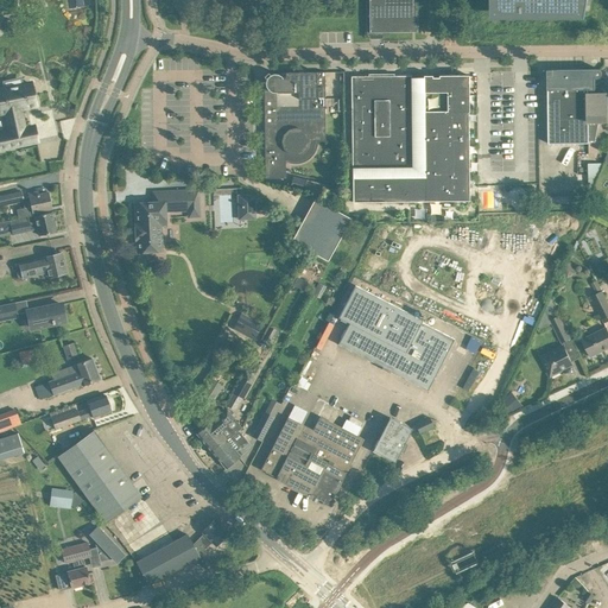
[(417,0),(368,0),(369,1),(366,1),(367,35),(390,35),(390,32),(418,32),(417,0)]
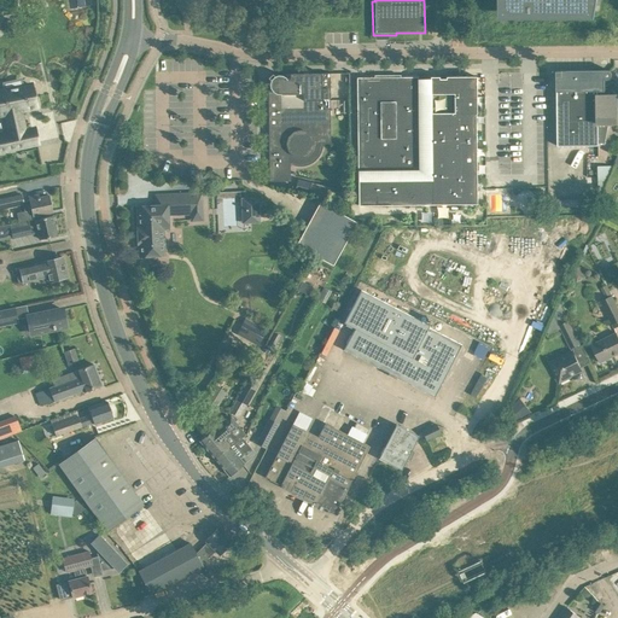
[(595,18),(595,16),(596,11),(598,5),(598,0),(499,0),(500,18),(595,18)]
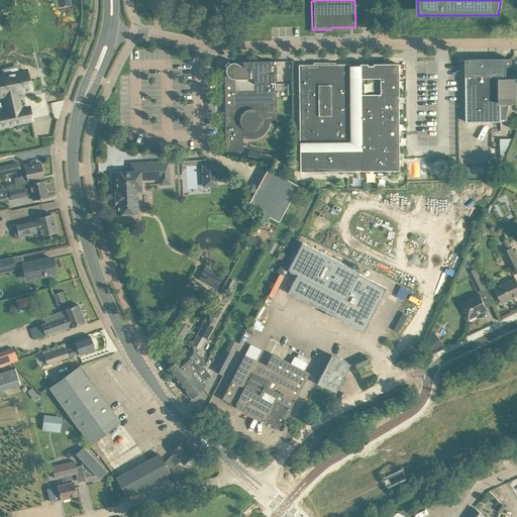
[(511,61),(511,60),(510,59),(509,59),(508,59),(464,59),(466,60),(466,64),(466,77),(467,77),(467,122),(501,121),(501,119),(506,119),(509,104),(501,104),(500,98),(516,97),(516,79),(506,80),(506,67),(508,67),(509,67),(510,66),(511,66),(511,65),(512,64),(512,63),(512,62),(512,61),(511,61)]
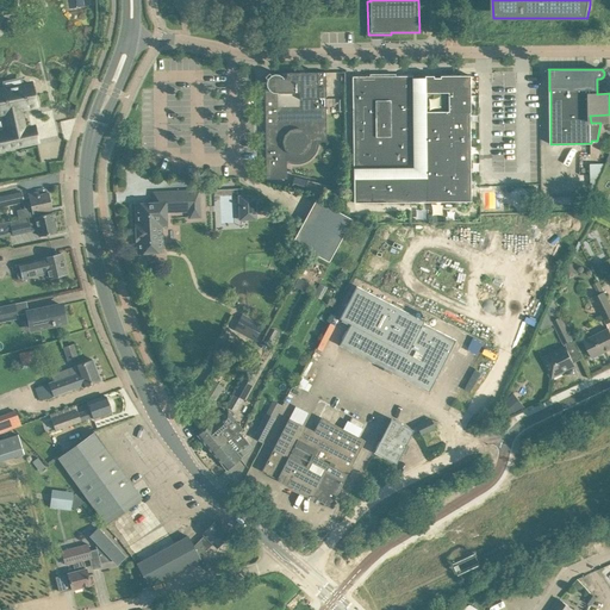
[(268,89),(265,89),(266,169),(266,175),(266,179),(278,179),(286,179),(286,159),(293,160),(297,160),(300,159),(304,157),(307,155),(310,151),(312,149),(313,142),(327,142),(325,85),(325,73),(305,73),(299,73),(282,73),(282,76),(279,74),(274,74),(272,75),(271,75),(267,79),(266,82),(266,83),(266,86),(267,86),(267,87),(268,89)]
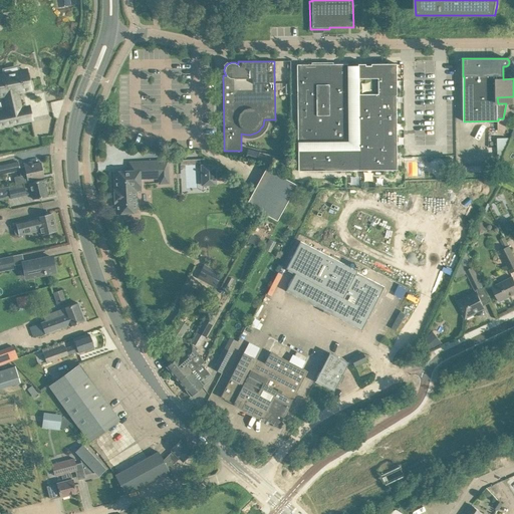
[(354,170),(375,170),(374,63),(370,63),(370,65),(365,65),(365,63),(357,64),(357,65),(354,65),(354,170)]
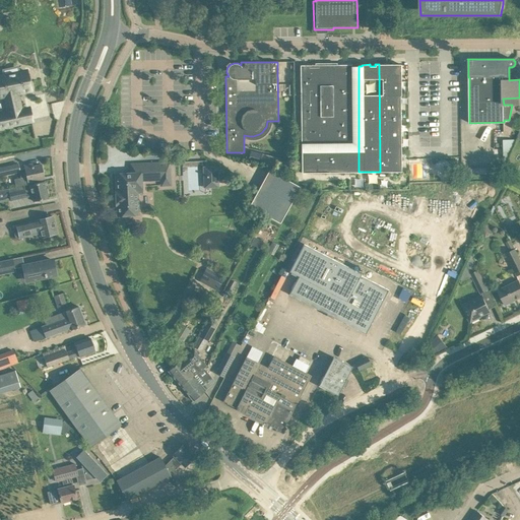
[(380,172),(401,172),(400,95),(401,95),(400,64),(379,64),(380,172)]
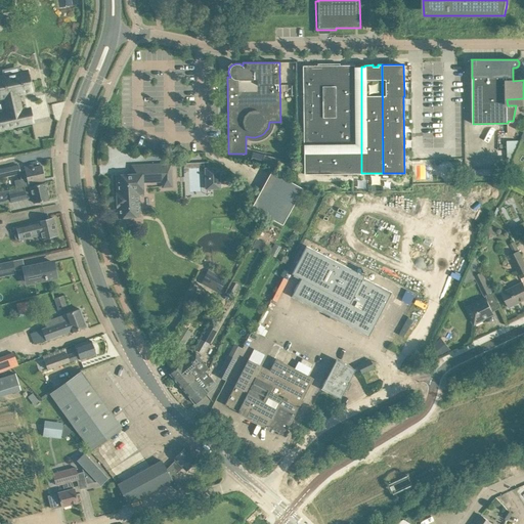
[(361,67),(354,67),(354,66),(339,66),(339,69),(332,69),(329,66),(325,69),(318,69),(318,66),(303,66),(304,174),(361,173),(361,67)]
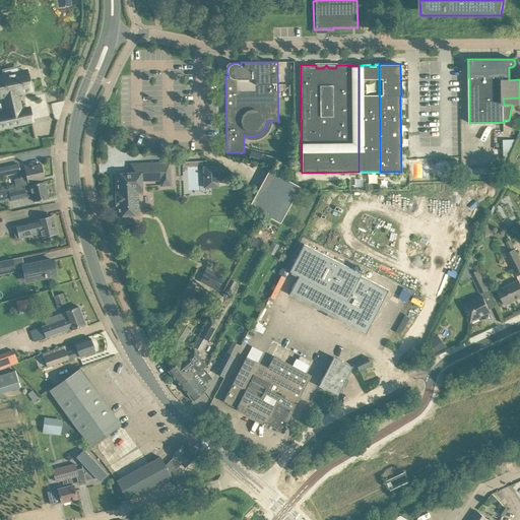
[(5,75),(0,76),(0,93),(1,96),(4,96),(8,113),(0,114),(0,127),(20,124),(17,112),(21,111),(17,93),(30,90),(25,70),(18,72),(17,67),(4,70),(5,75)]
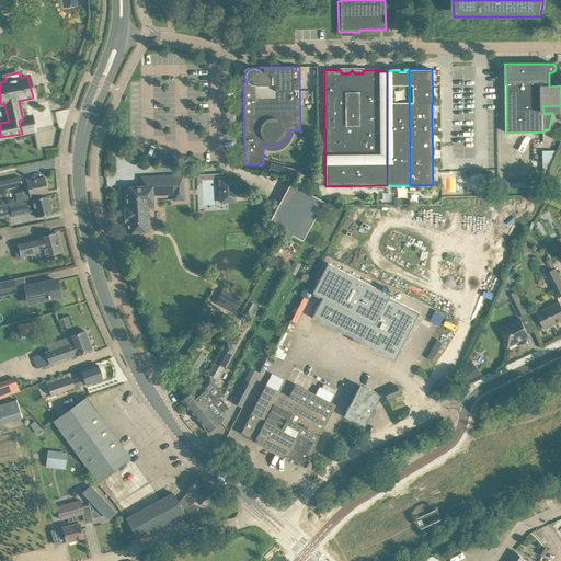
[(553,164),(553,149),(544,150),(544,164),(553,164)]
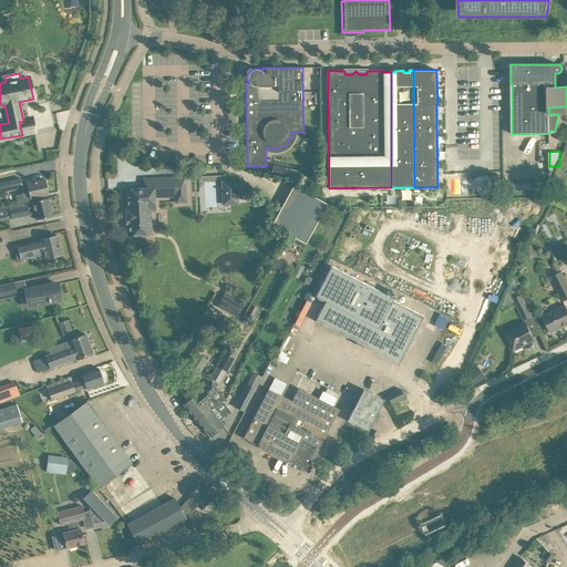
[(285,167),(282,178),(296,182),(299,171),(285,167)]
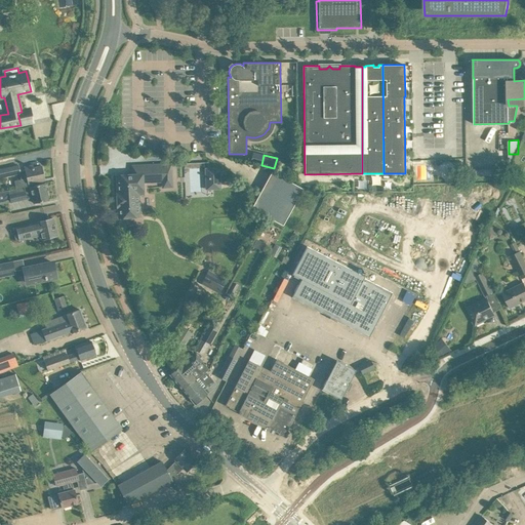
[(143,179),(172,178),(171,163),(131,165),(132,174),(116,175),(117,191),(117,209),(118,209),(119,217),(140,216),(139,195),(144,195),(143,179)]
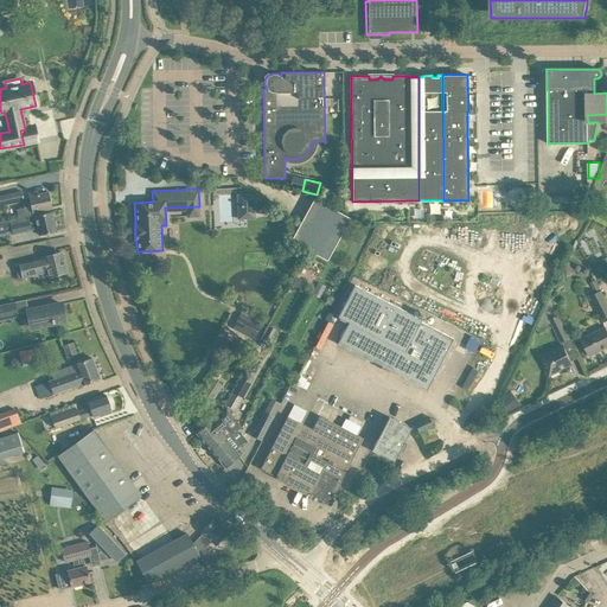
[(40,213),(39,210),(51,208),(48,193),(39,195),(39,193),(38,193),(37,192),(29,195),(30,196),(23,198),(21,191),(0,195),(0,205),(23,200),(24,208),(17,210),(19,218),(40,213)]
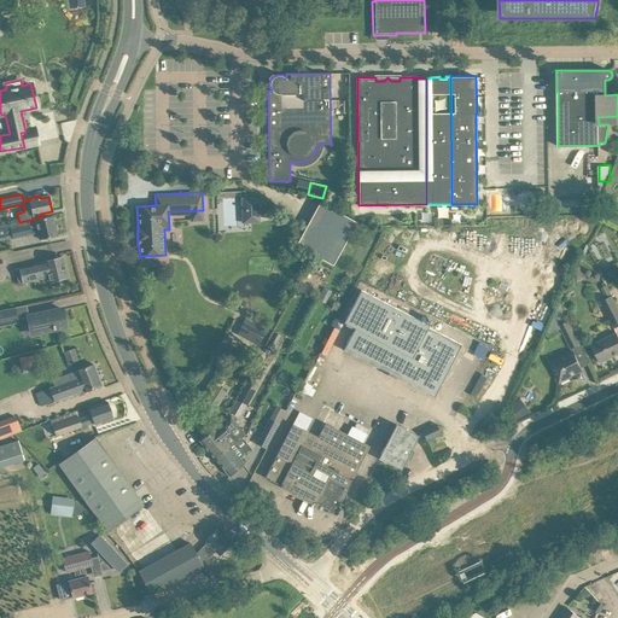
[(260,197),(246,198),(248,219),(260,219),(260,222),(261,222),(260,197)]
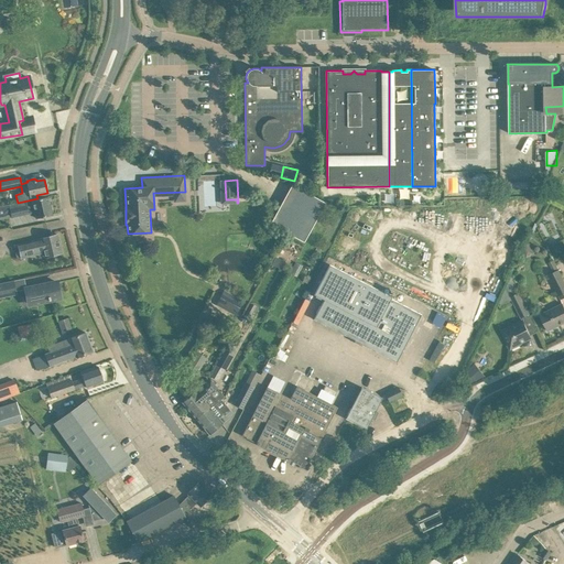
[(270,224),(304,242),(325,203),(292,184),(270,224)]
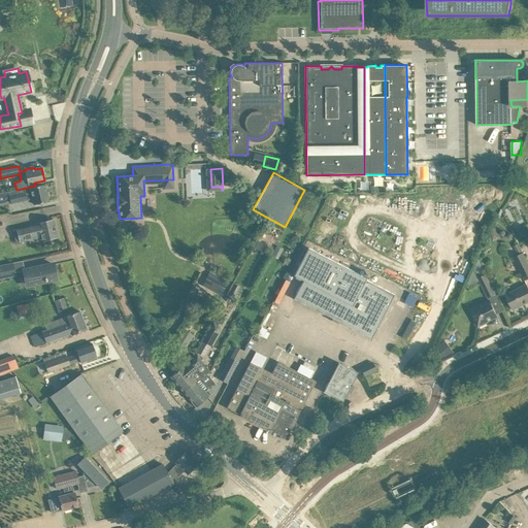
[(17,190),(7,192),(10,203),(33,199),(34,204),(39,203),(48,201),(45,184),(35,187),(35,186),(17,190)]
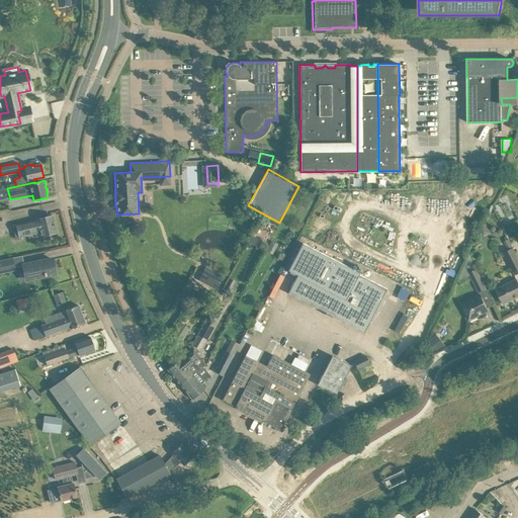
[(0,234),(10,233),(6,209),(0,209),(0,234)]
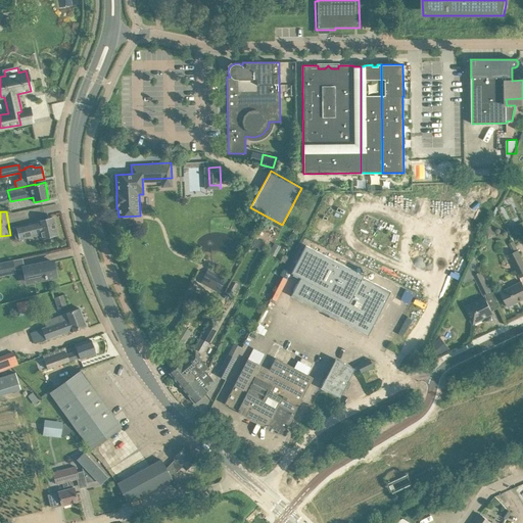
[(42,238),(47,237),(56,234),(52,218),(38,221),(38,222),(12,227),(15,240),(41,234),(42,238)]
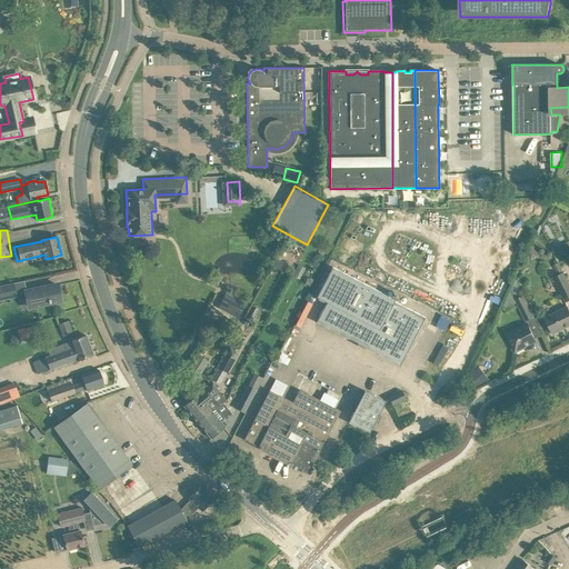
[(539,257),(532,243),(528,252),(531,260),(539,257)]
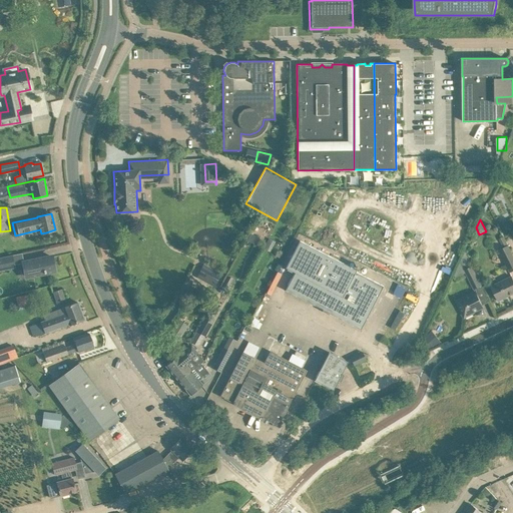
[(250,233),(246,240),(253,243),(258,237),(250,233)]
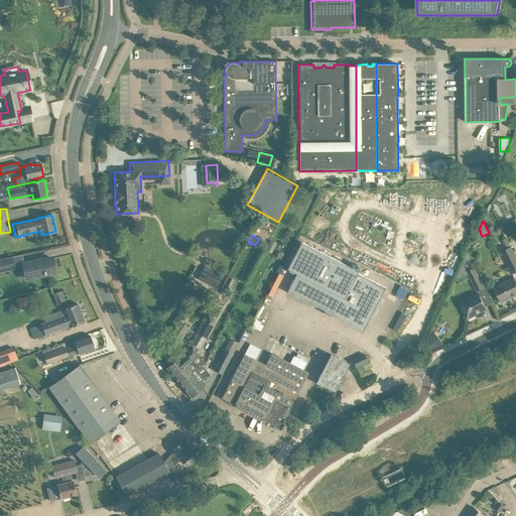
[(268,245),(265,250),(270,253),(273,248),(276,243),(270,240),(268,245)]
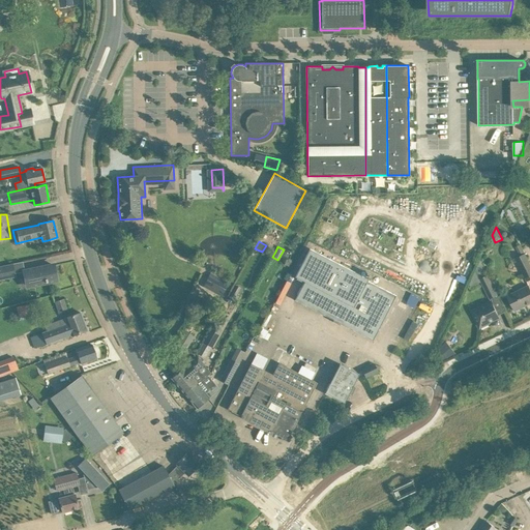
[(367,280),(347,268),(310,248),(295,276),(304,282),(304,283),(295,300),(373,341),(382,322),(395,296),(366,281),(367,280)]
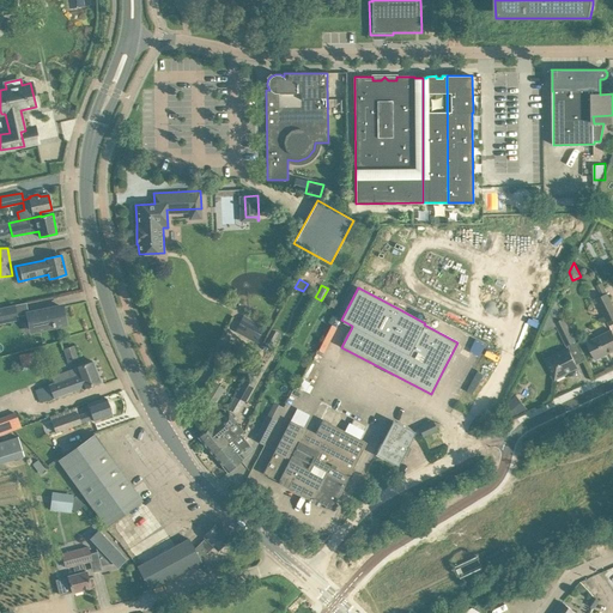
[(612,305),(607,293),(596,299),(610,326),(612,323),(612,305)]
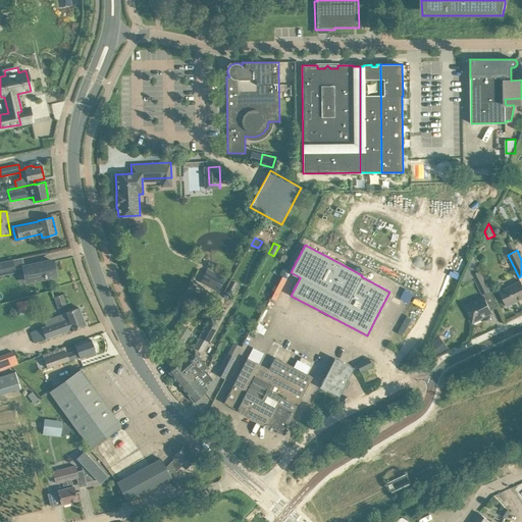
[(489,291),(480,271),(481,271),(473,256),(463,279),(464,282),(474,277),(482,295),(489,291)]
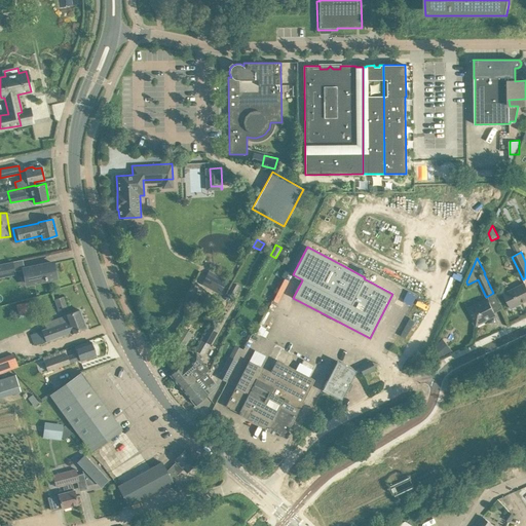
[(14,271),(20,270),(17,260),(0,263),(0,276),(14,273),(14,271)]
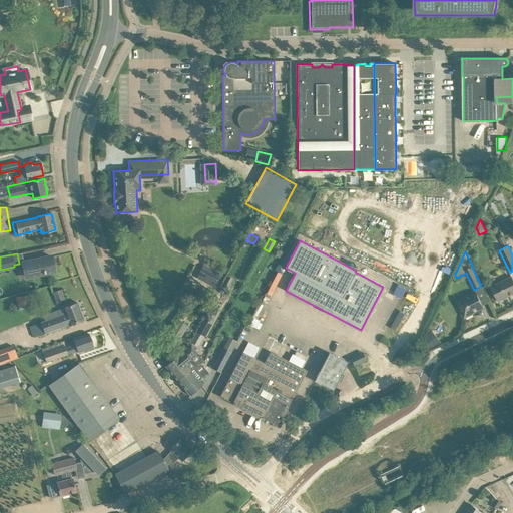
[(26,277),(55,271),(52,257),(23,263),(26,277)]
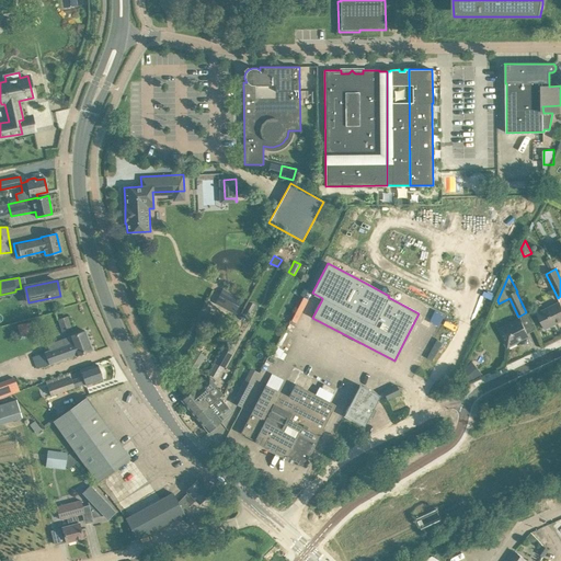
[(229,308),(235,298),(221,292),(216,301),(229,308)]
